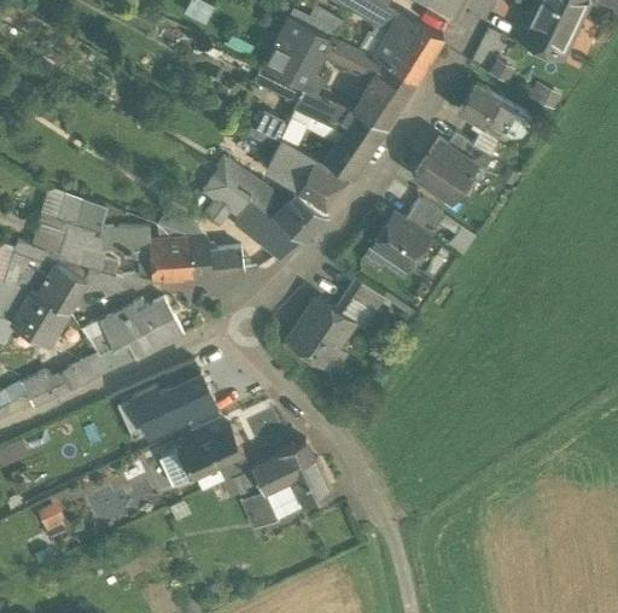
[(385,4),(377,0),(354,0),(349,9),(356,13),(357,12),(390,31),(384,42),(400,51),(390,66),(417,82),(443,39),(385,4)]
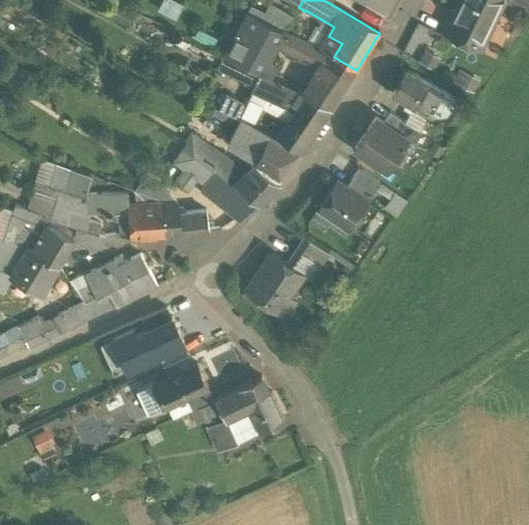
[(463,0),(455,18),(453,17),(445,29),(473,42),(478,31),(486,34),(502,0),(504,0),(511,3),(512,0),(463,0)]
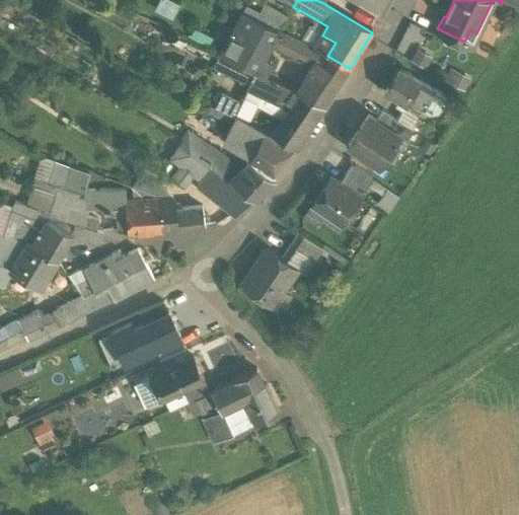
[(518,0),(503,0),(502,3),(518,10),(518,0)]
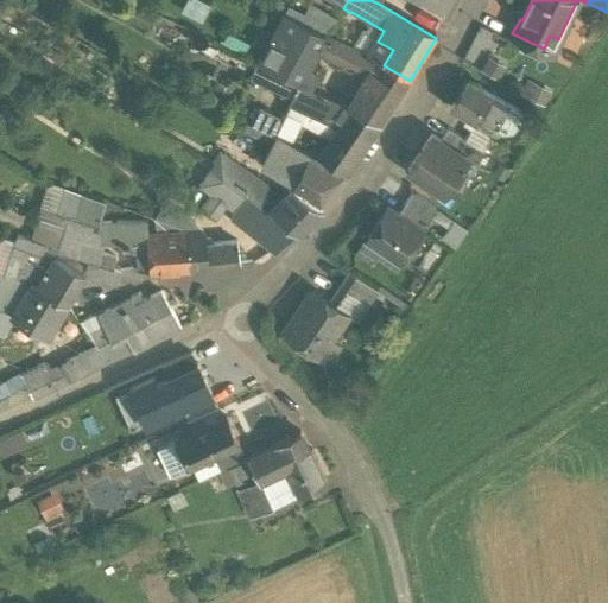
[(335,25),(310,11),(303,25),(329,39),(335,25)]
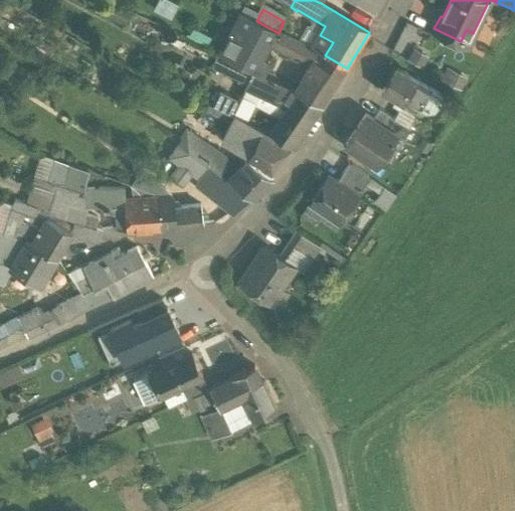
[(291,39),(279,33),(256,21),(242,14),(219,57),(232,63),(233,62),(241,47),(263,60),(271,46),(292,56),(297,41),(291,39)]
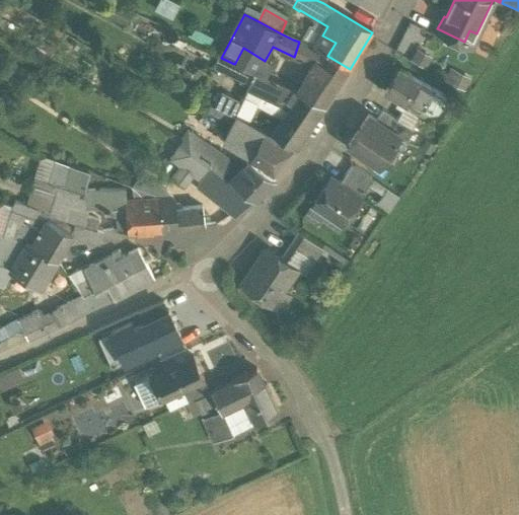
[(427,70),(433,58),(420,52),(428,34),(413,26),(398,57),(427,70)]
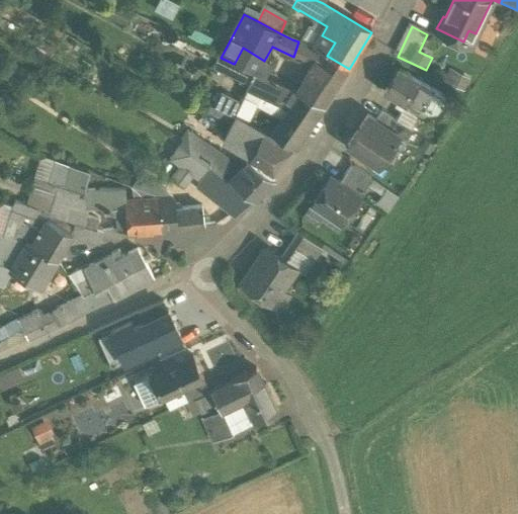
[(324,54),(298,41),(293,57),(318,70),(324,54)]
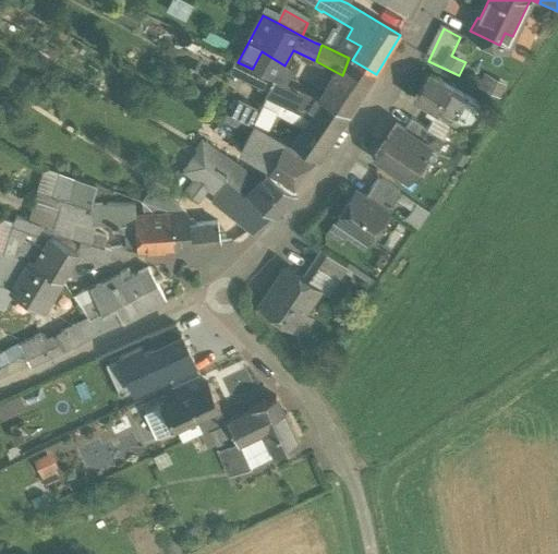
[(284,65),(262,51),(253,68),(275,80),(276,80),(284,84),(292,70),(284,65)]
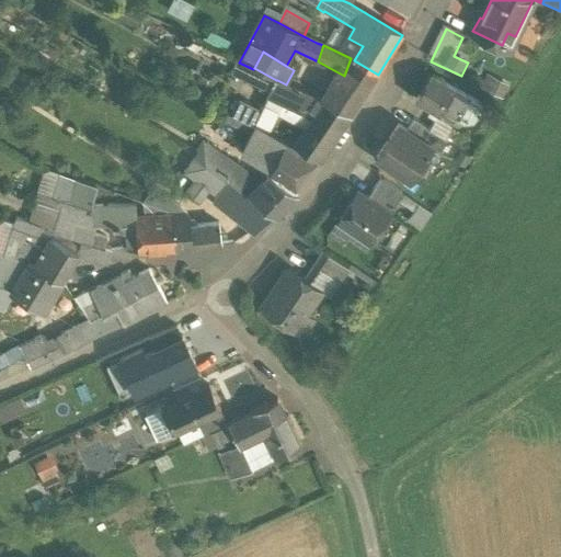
[(354,60),(351,58),(344,76),(335,89),(359,103),(378,75),(354,60)]
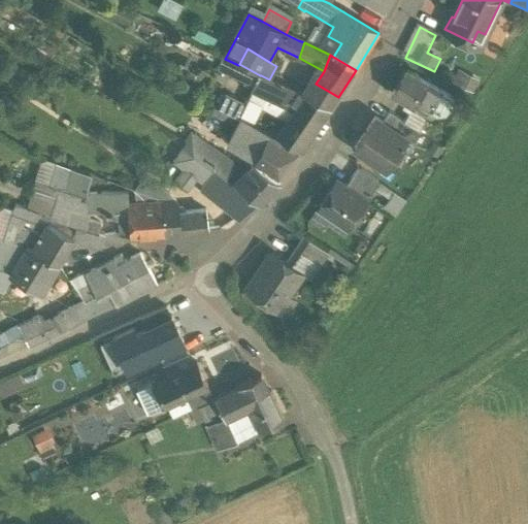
[(428,87),(406,73),(393,96),(406,104),(413,108),(411,109),(413,110),(428,87)]
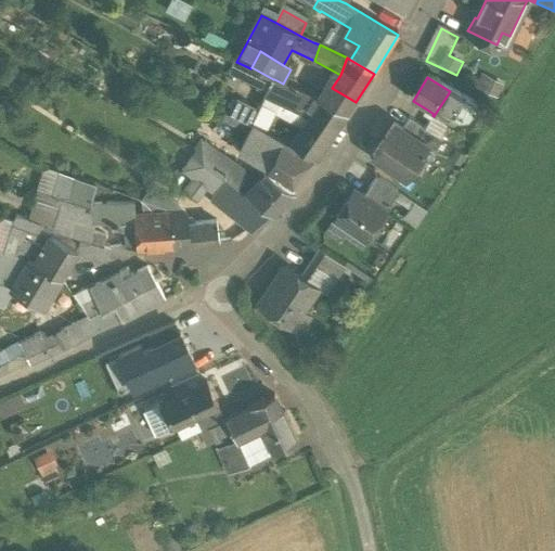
[(283,84),(274,79),(266,98),(281,105),(308,119),(309,119),(321,103),(322,102),(283,84)]
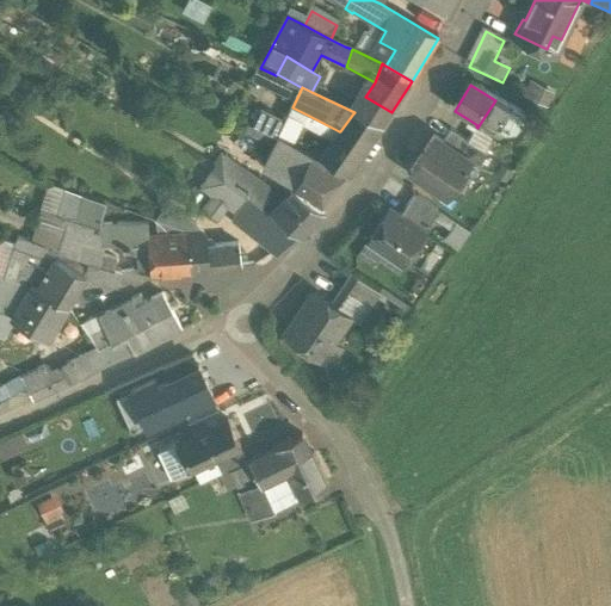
[(392,112),(365,97),(355,112),(383,127),(392,112)]
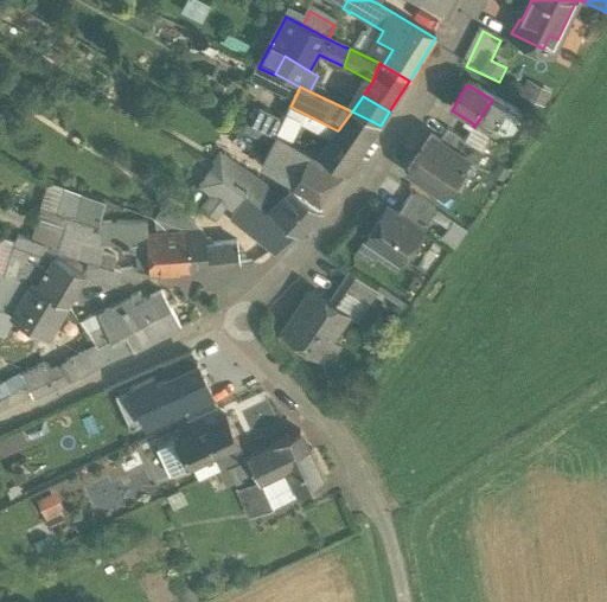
[(506,108),(492,100),(474,127),(490,135),(503,114),(506,108)]
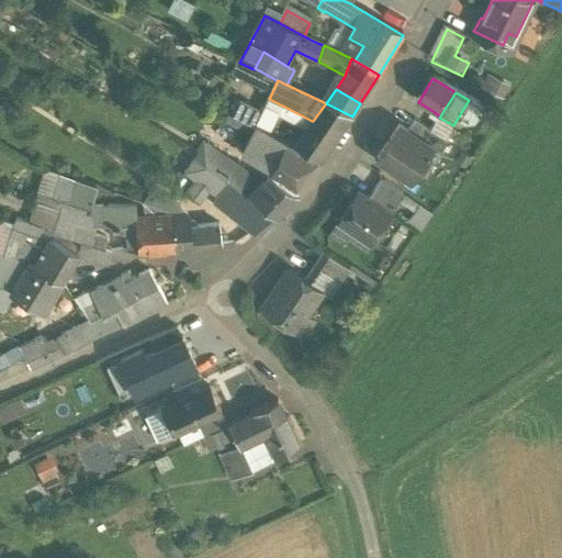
[(284,107),(269,99),(263,110),(278,118),(284,107)]
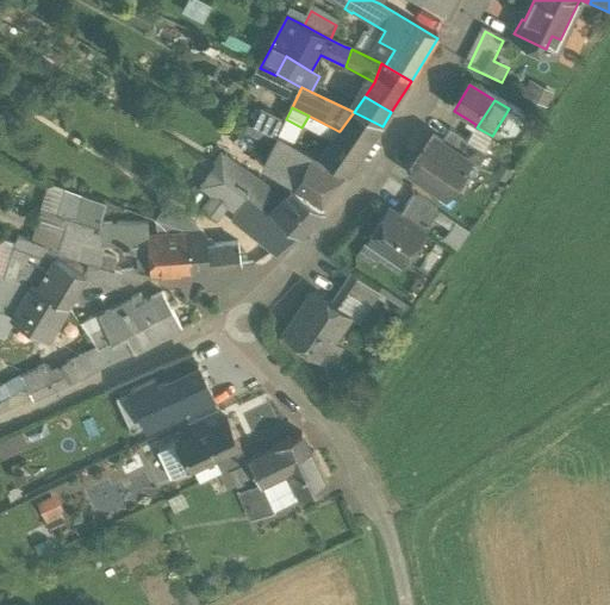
[(262,108),(251,128),(275,141),(286,122),(262,108)]
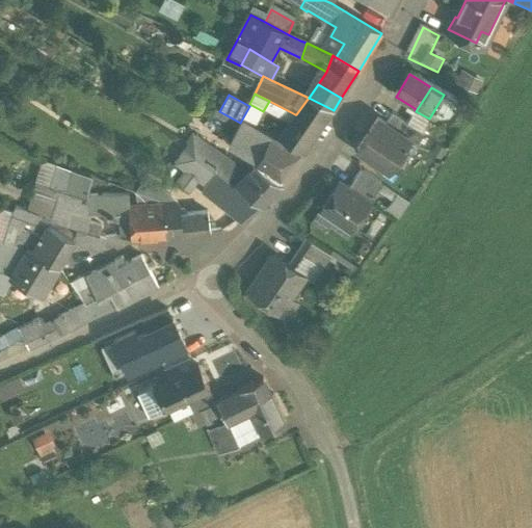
[(451,99),(444,95),(441,100),(448,103),(451,99)]
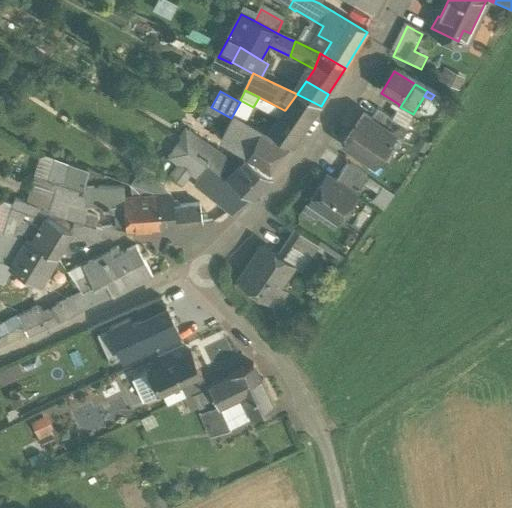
[(320,107),(296,95),(285,110),(284,110),(277,120),(277,121),(301,135),(320,107)]
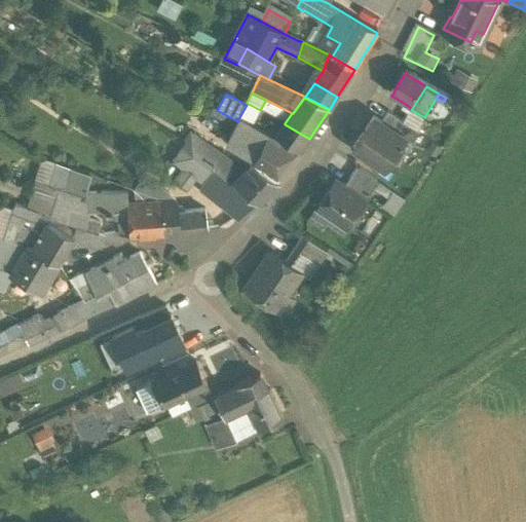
[(292,113),(266,100),(260,110),(285,123),(292,113)]
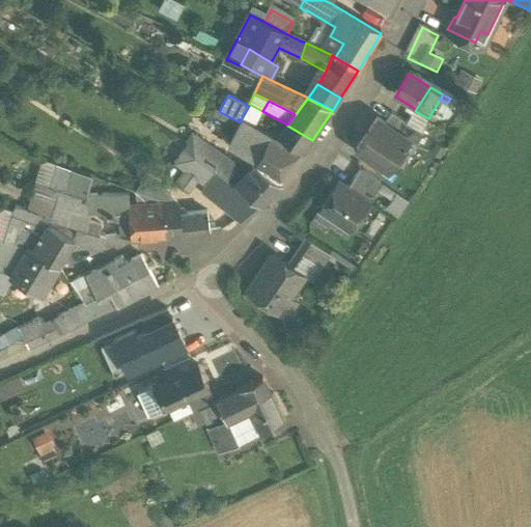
[(415,109),(409,105),(406,111),(413,115),(415,111),(414,110),(415,109)]
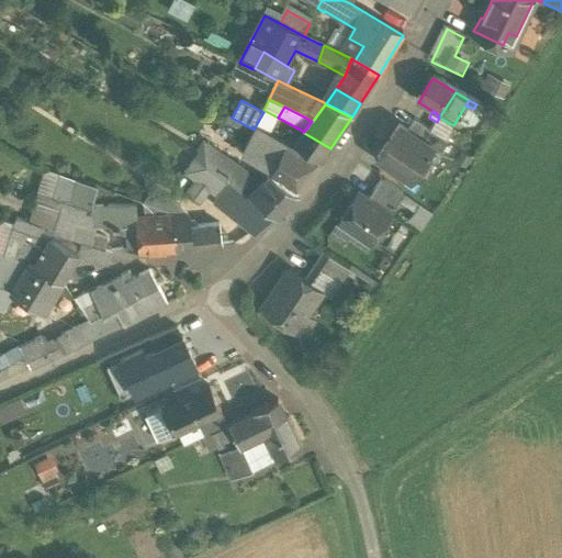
[(433,151),(400,129),(378,162),(411,183),(433,151)]
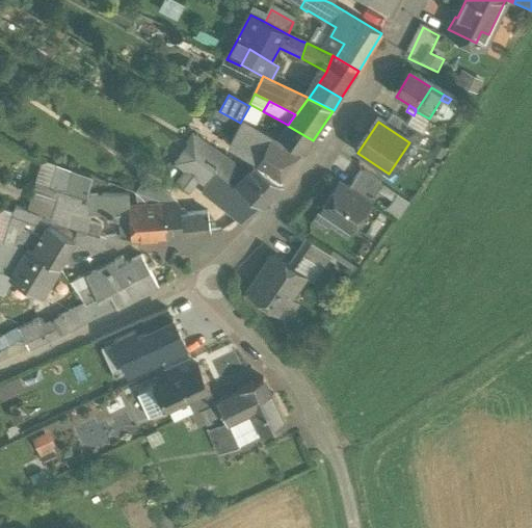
[(257,162),(240,191),(260,208),(281,185),(302,156),(245,124),(232,149),(257,162)]
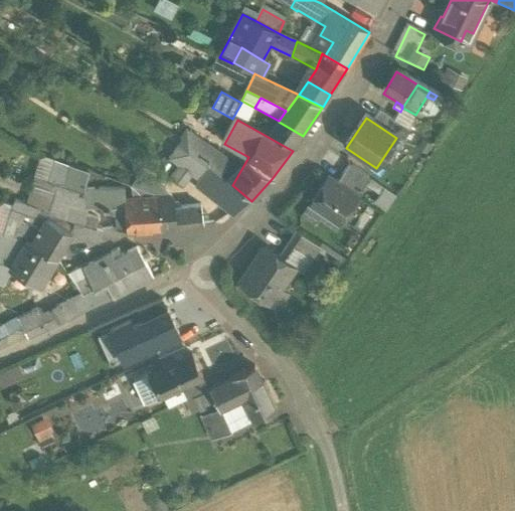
[(303,136),(279,122),(270,136),(294,149),(303,136)]
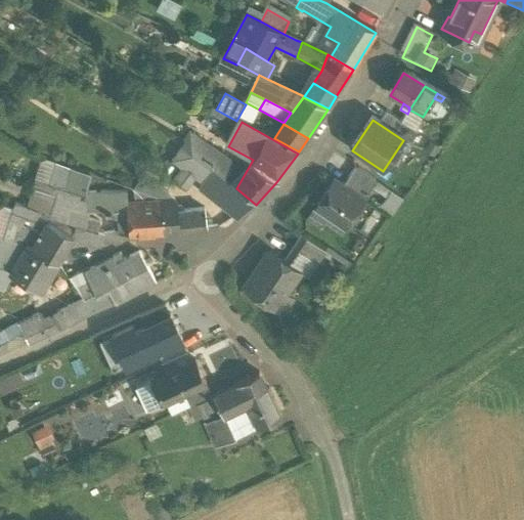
[(199,163),(181,150),(172,164),(183,172),(174,182),(186,191),(195,180),(205,167),(199,163)]
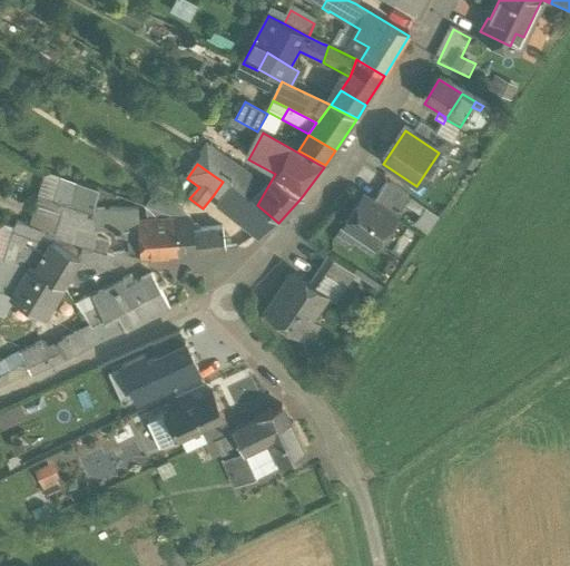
[(247,177),(225,164),(216,177),(223,182),(237,192),(237,191),(247,177)]
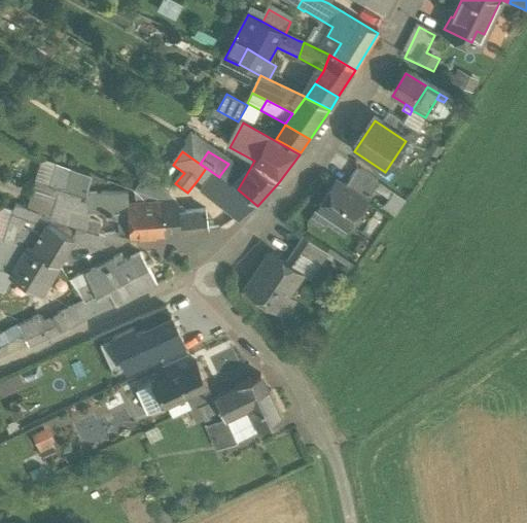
[(257,206),(238,189),(219,176),(219,177),(206,168),(197,181),(208,190),(204,196),(240,223),(257,206)]
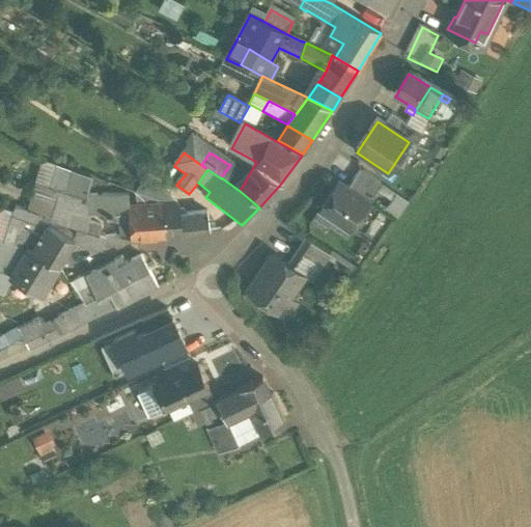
[(382,186),(361,172),(347,193),(367,206),(368,206),(382,186)]
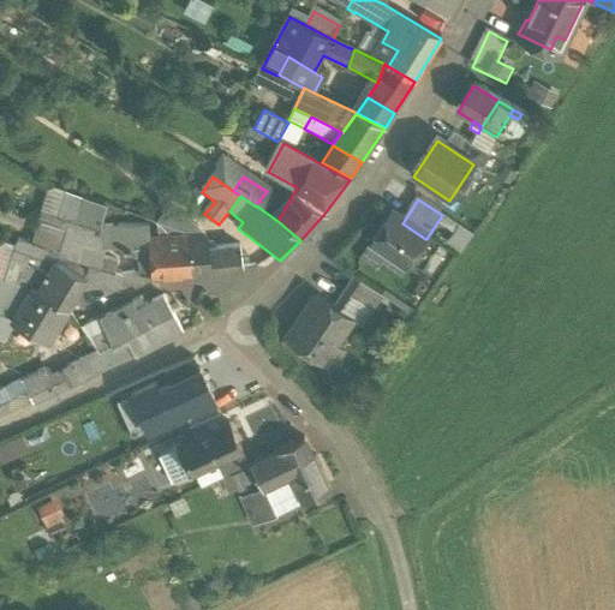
[(107,208),(88,202),(81,227),(100,233),(107,208)]
